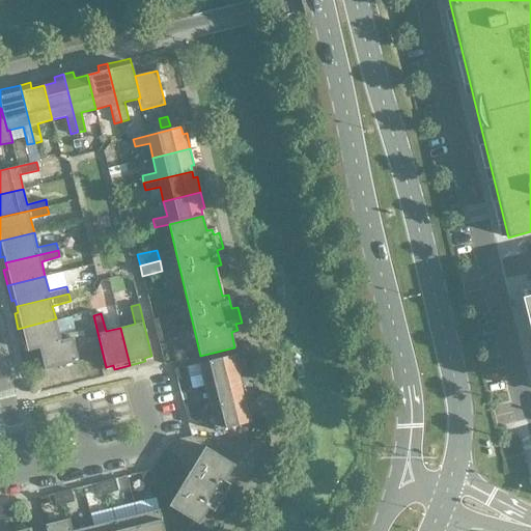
[(172,315),(154,319),(156,331),(175,326),(172,315)]
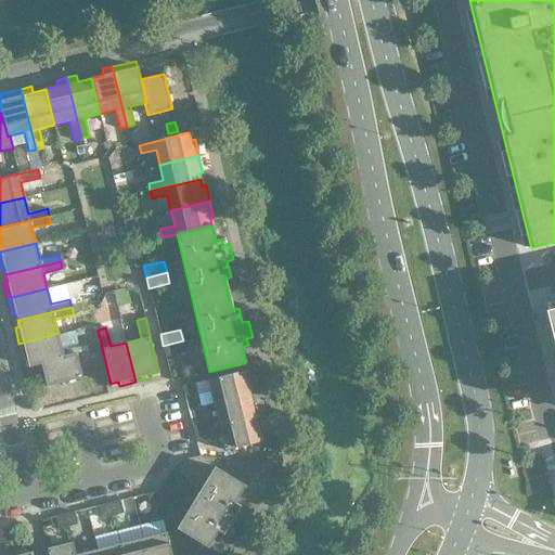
[(62,347),(59,333),(18,344),(23,360),(27,359),(29,366),(41,364),(41,362),(76,353),(79,352),(77,344),(62,347)]
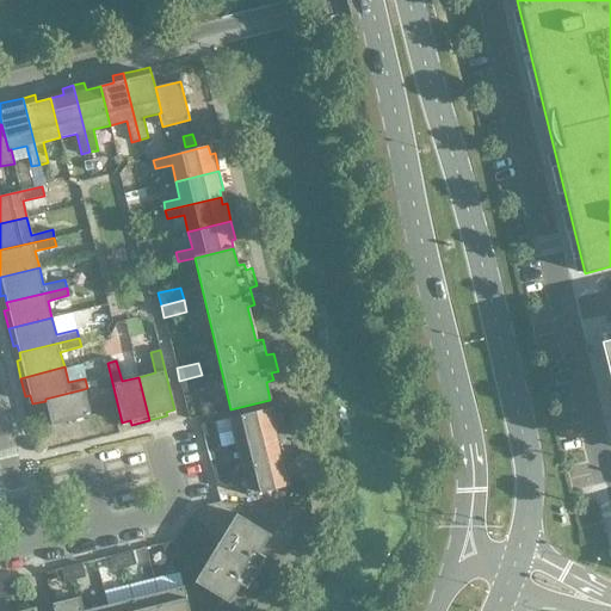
[(204,388),(202,375),(179,381),(183,393),(204,388)]
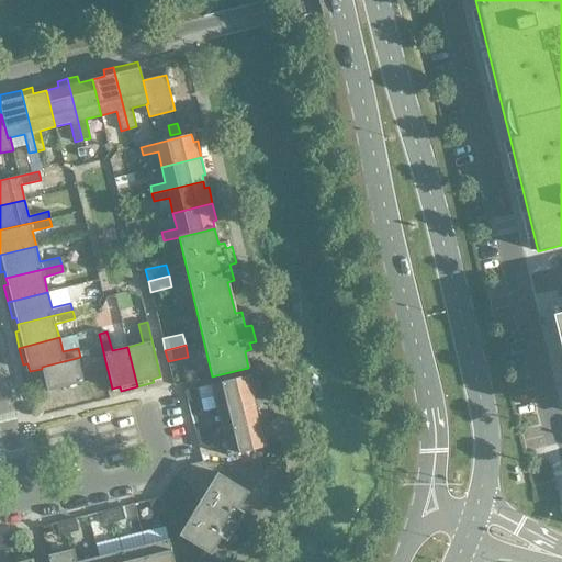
[(83,382),(77,358),(42,367),(42,369),(47,391),(83,382)]
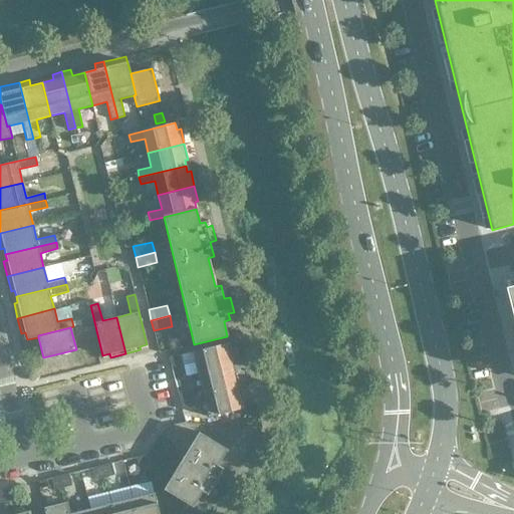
[(93,336),(85,338),(87,346),(95,344),(93,336)]
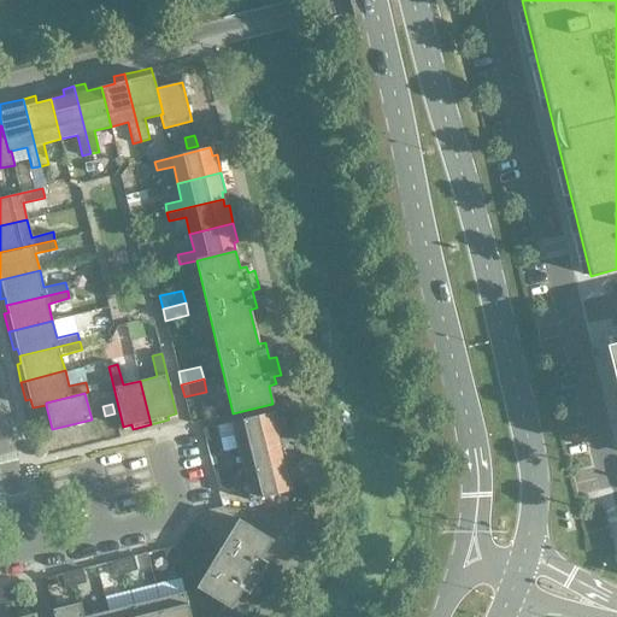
[(280,430),(275,412),(230,422),(238,448),(277,439),(275,432),(280,430)]
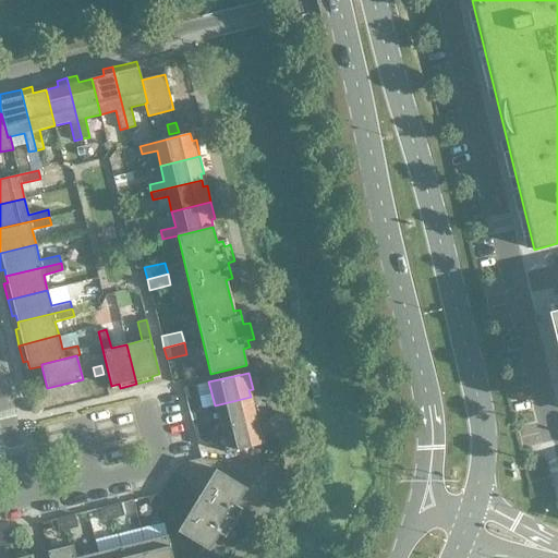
[(198,393),(196,385),(183,388),(185,397),(198,393)]
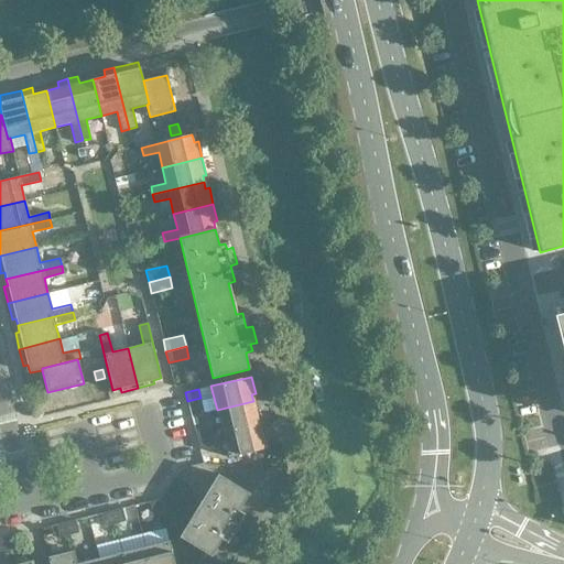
[(255,408),(253,401),(217,410),(223,433),(262,423),(259,407),(255,408)]
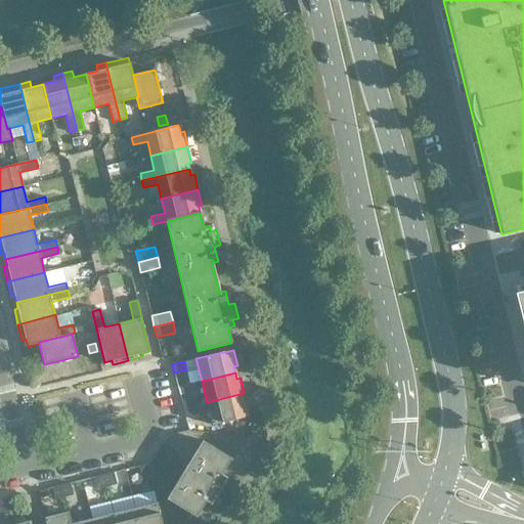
[(248,407),(244,393),(207,402),(212,425),(246,417),(244,408),(248,407)]
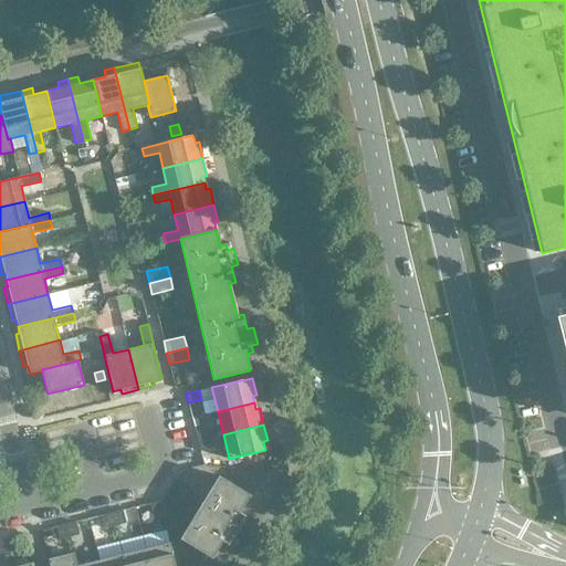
[(208,429),(196,432),(198,441),(210,438),(208,429)]
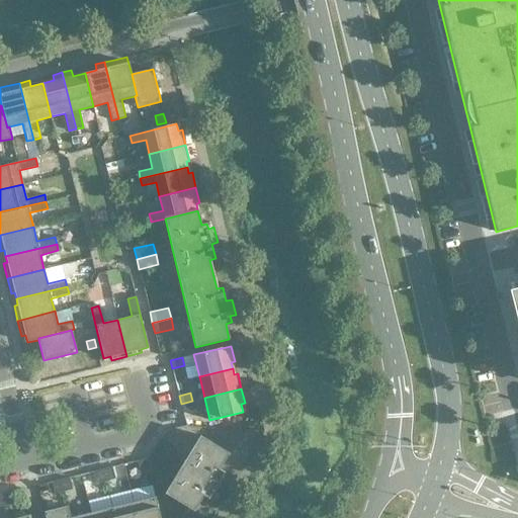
[(194,410),(192,401),(181,404),(183,413),(194,410)]
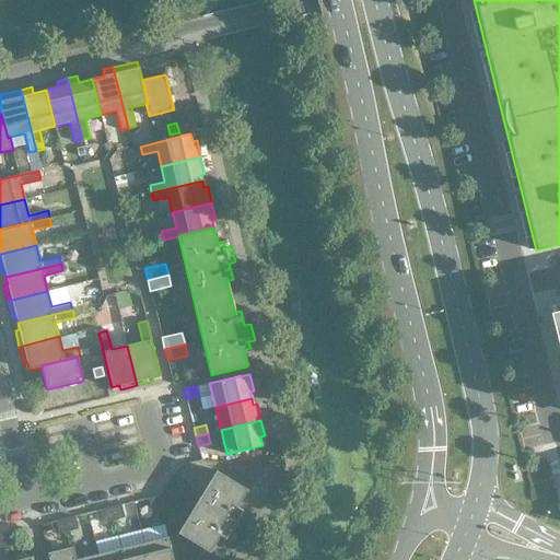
[(232,538),(242,524),(236,521),(244,508),(238,504),(247,489),(216,470),(178,533),(209,552),(218,537),(224,541),(228,536),(232,538)]
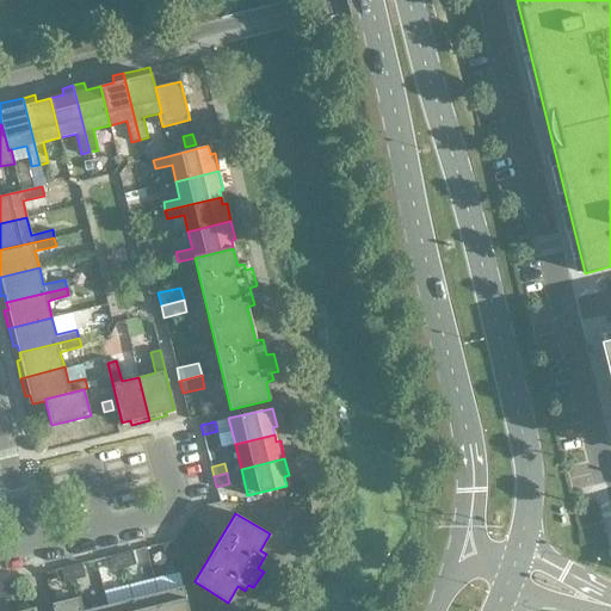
[(210,529),(190,517),(183,528),(203,539),(210,529)]
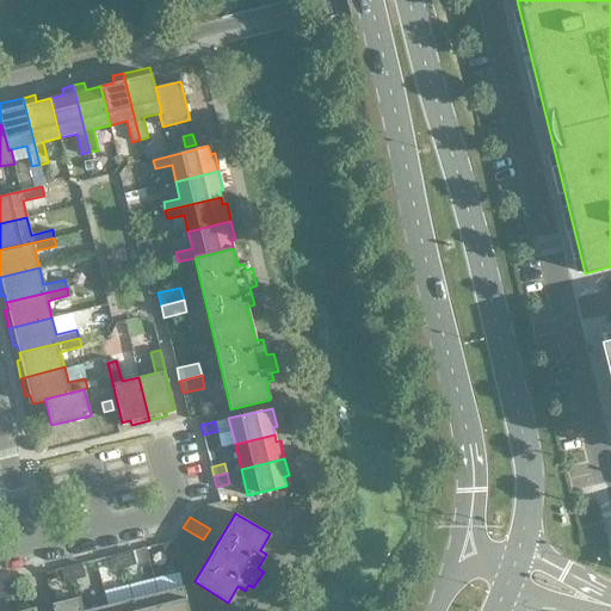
[(203,539),(183,528),(177,539),(196,551),(203,539)]
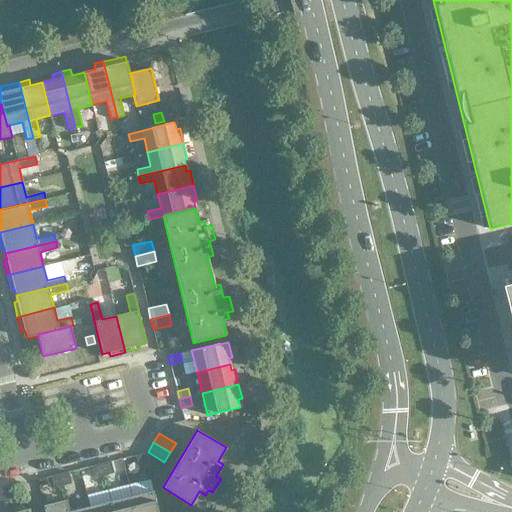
[(147,465),(144,453),(136,455),(139,467),(147,465)]
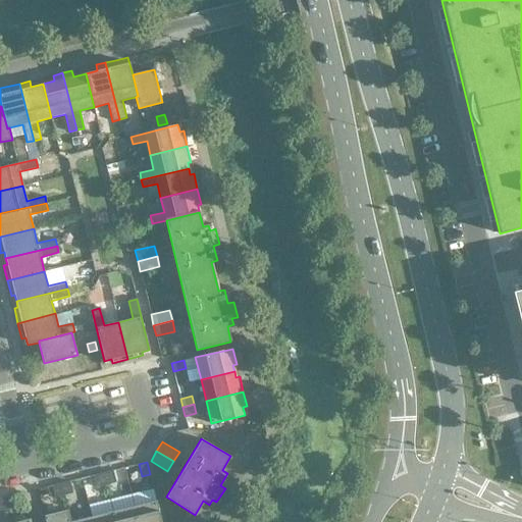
[(115,482),(113,471),(103,473),(106,484),(115,482)]
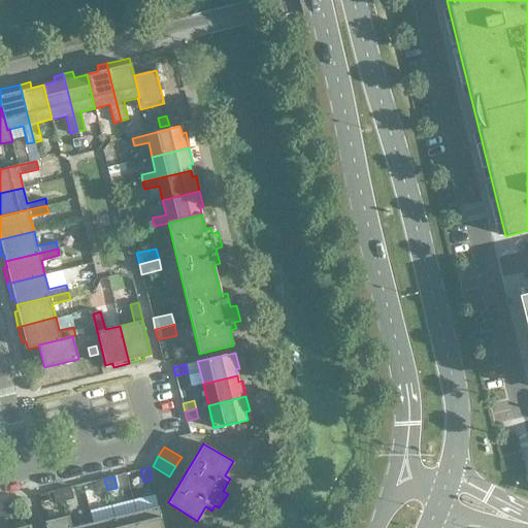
[(107,490),(104,479),(95,481),(98,493),(107,490)]
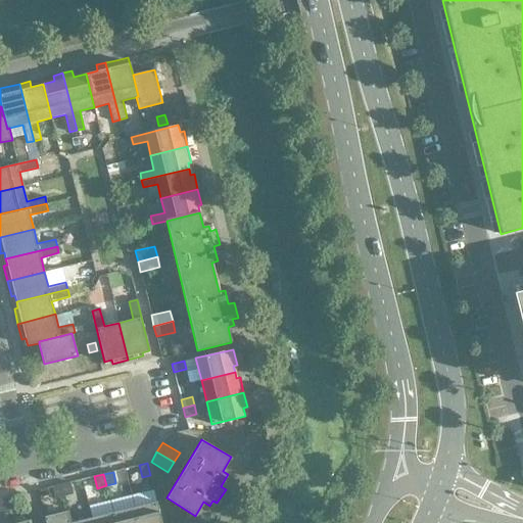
[(73,493),(69,482),(61,484),(64,495),(73,493)]
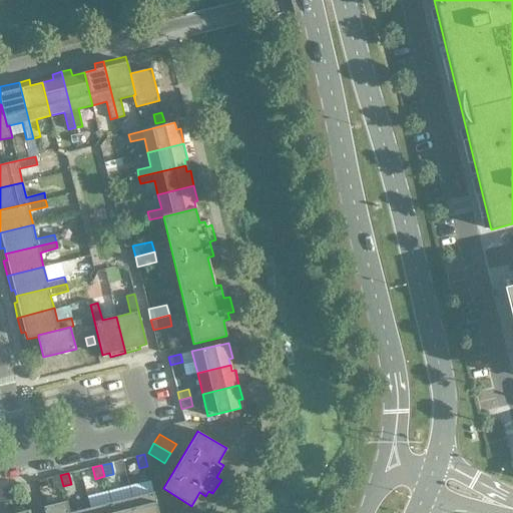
[(63,486),(60,475),(51,477),(54,488),(63,486)]
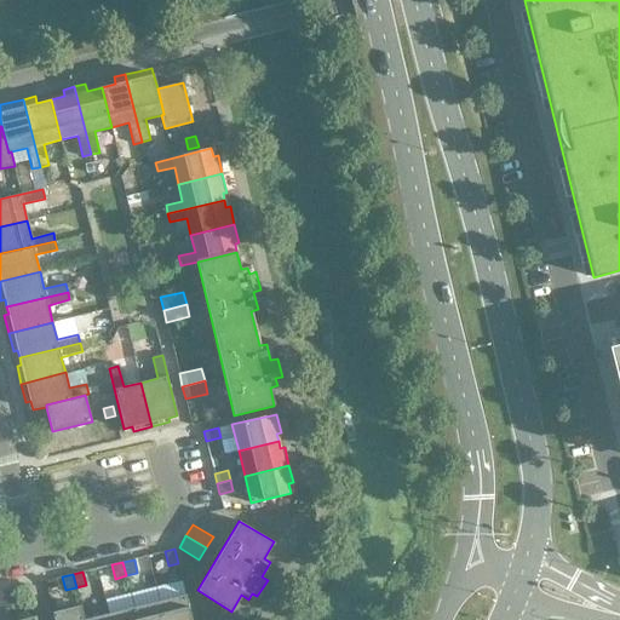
[(46,581),(49,591),(61,587),(58,579),(46,581)]
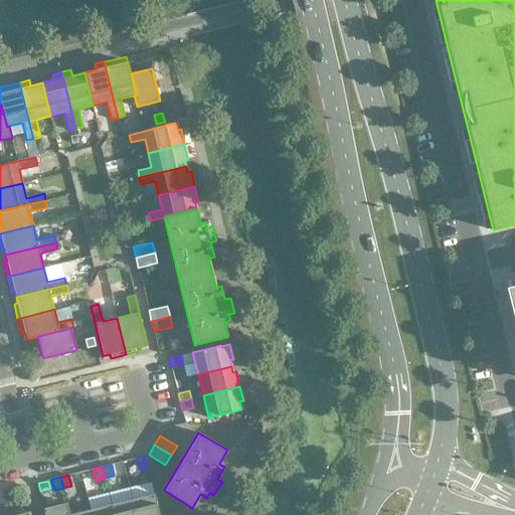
[(12,501),(10,490),(1,492),(4,503),(12,501)]
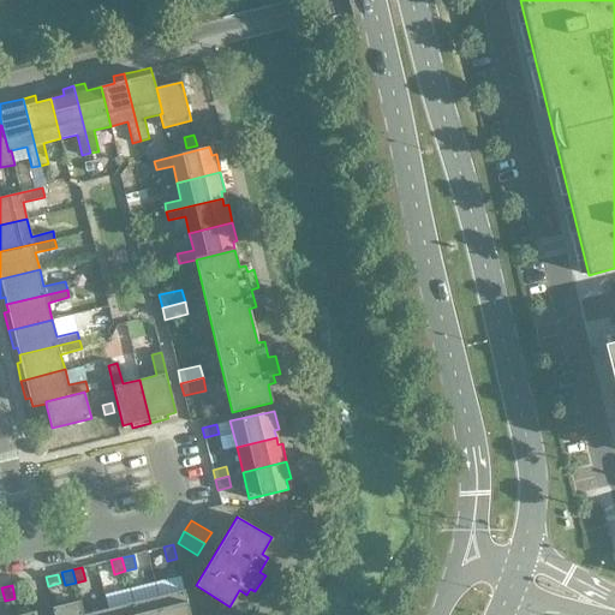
[(190,614),(185,590),(157,596),(162,614),(190,614)]
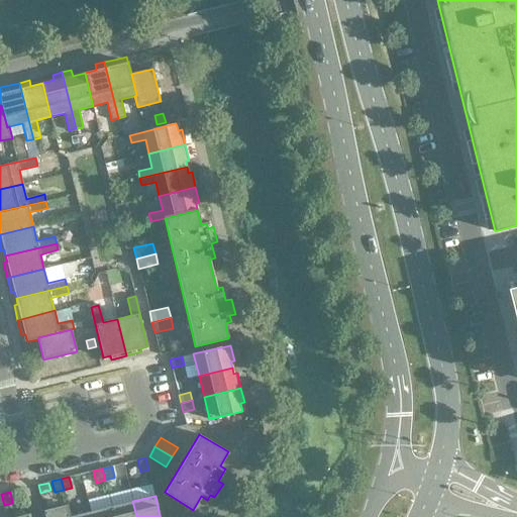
[(136,516),(132,501),(111,507),(113,516),(136,516)]
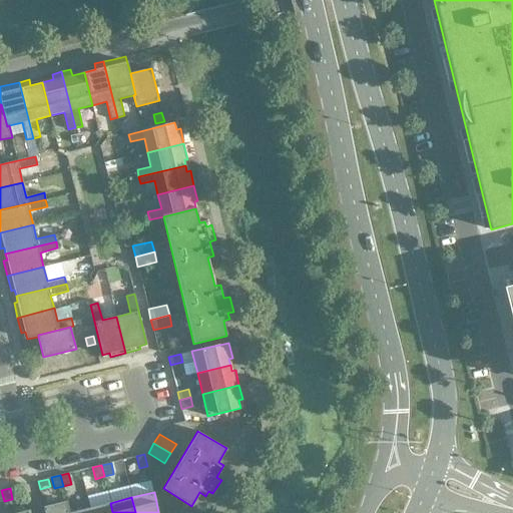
[(67,501),(44,507),(45,512),(69,512),(70,512),(67,501)]
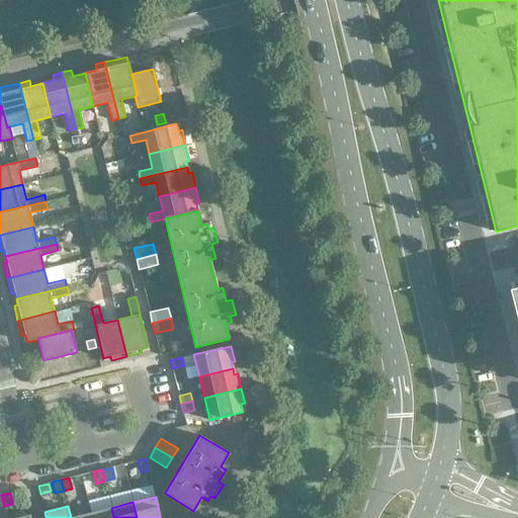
[(113,517),(111,508),(91,513),(91,517),(113,517)]
